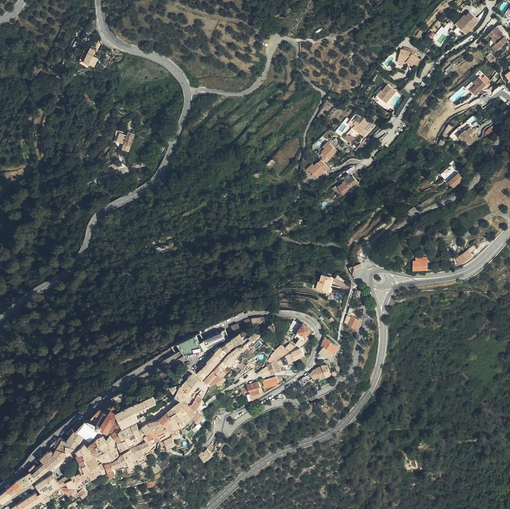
[(456,22),(452,27),(462,36),(474,21),(464,12),(461,17),(462,18),(458,24),(456,22)]
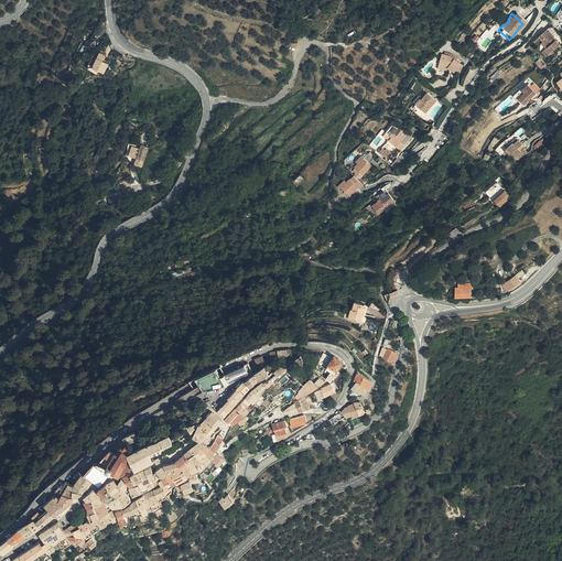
[(497,28),(498,30),(503,24),(505,27),(509,20),(508,19),(506,17),(497,28)]
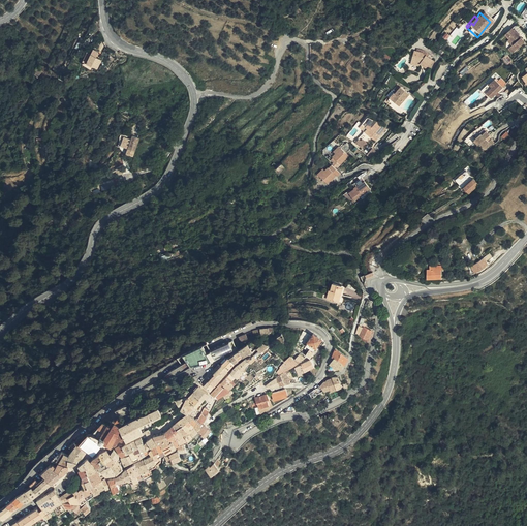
[(512,52),(522,42),(509,28),(504,32),(506,34),(506,35),(504,36),(507,39),(512,44),(509,45),(507,47),(512,52)]
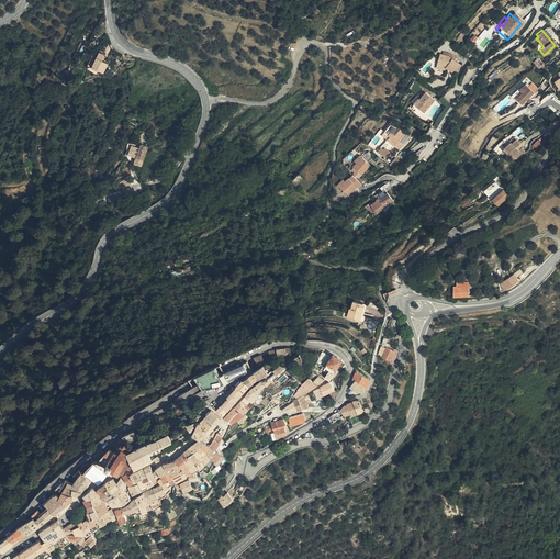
[(455,63),(451,62),(450,64),(445,59),(447,57),(446,56),(440,55),(440,57),(437,57),(434,70),(443,73),(443,71),(452,80),(458,71),(452,66),(455,63)]
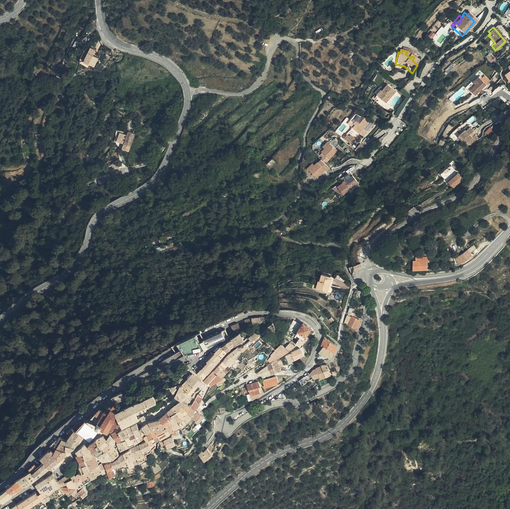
[(90,56),(87,54),(82,61),(82,63),(83,66),(88,69),(91,64),(93,65),(93,67),(96,69),(101,62),(99,61),(96,59),(98,56),(98,55),(93,52),(90,56)]
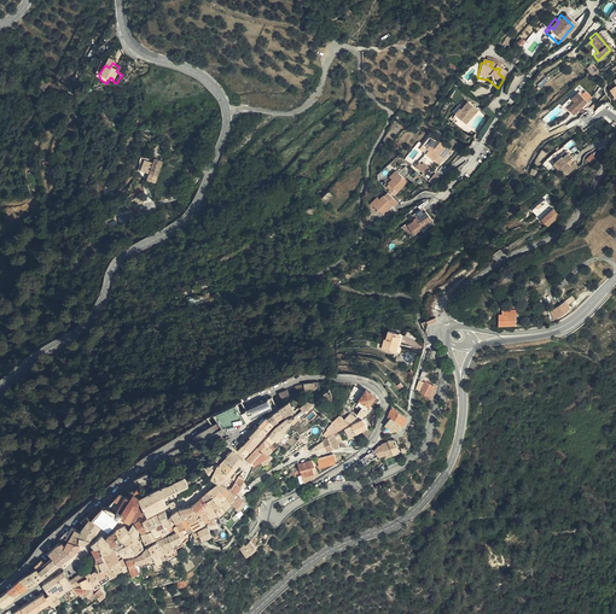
[(42,87),(44,88),(46,85),(47,82),(41,77),(36,83),(42,87)]
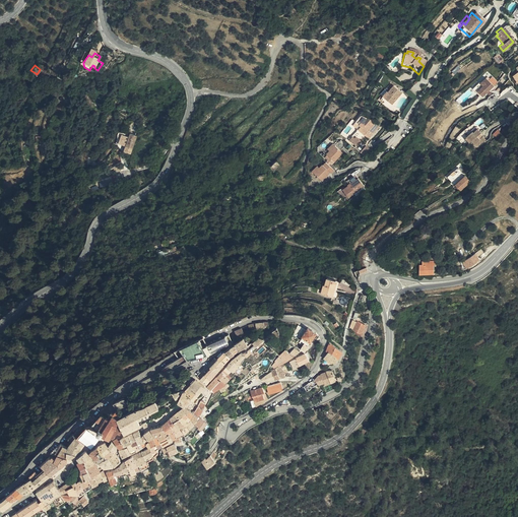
[(487,92),(492,87),(486,81),(483,79),(478,84),(477,83),(471,88),(470,89),(477,97),(478,95),(480,98),(482,95),(484,94),(487,92)]
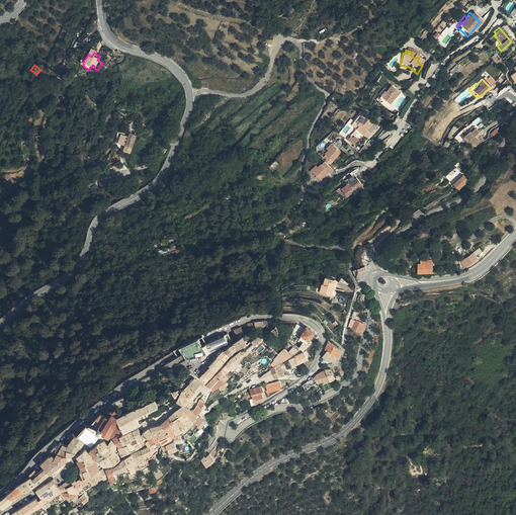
[(387,96),(381,101),(388,107),(398,96),(391,89),(384,95),(387,96)]
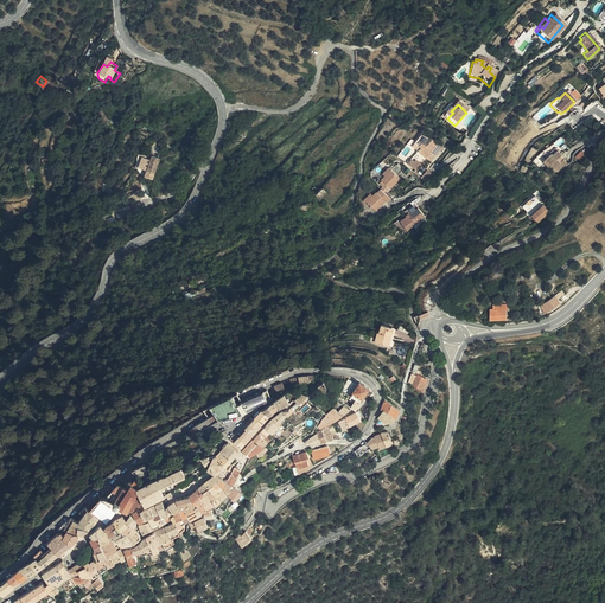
[(415,141),(421,148),(424,145),(426,147),(420,154),(430,161),(443,148),(432,139),(420,136),(415,141)]
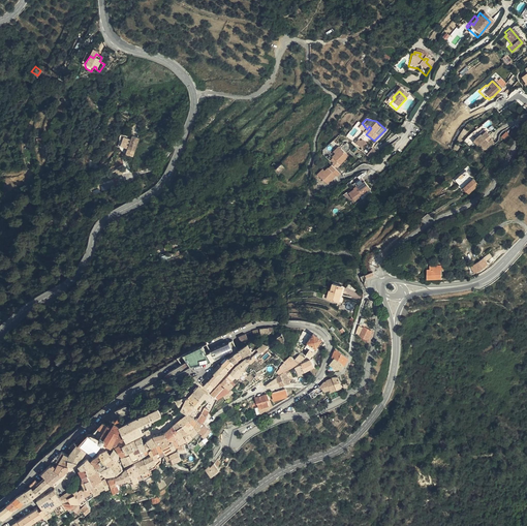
[(149,140),(151,133),(144,130),(142,134),(141,136),(149,140)]
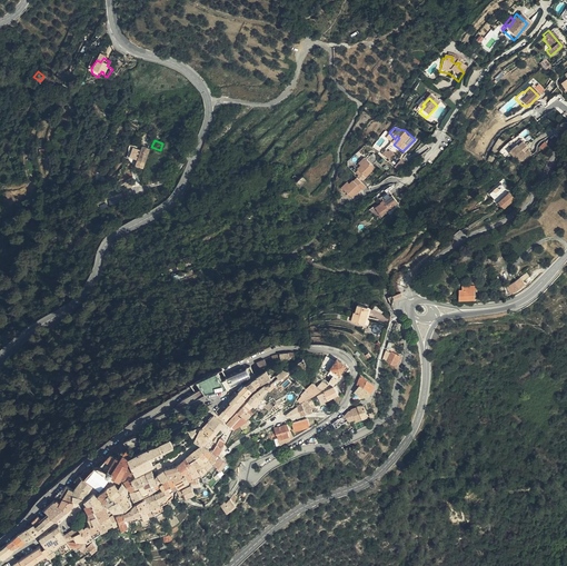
[(517,147),(509,154),(514,159),(516,158),(521,164),(531,156),(528,151),(525,155),(521,152),(527,148),(523,144),(518,148),(517,147)]
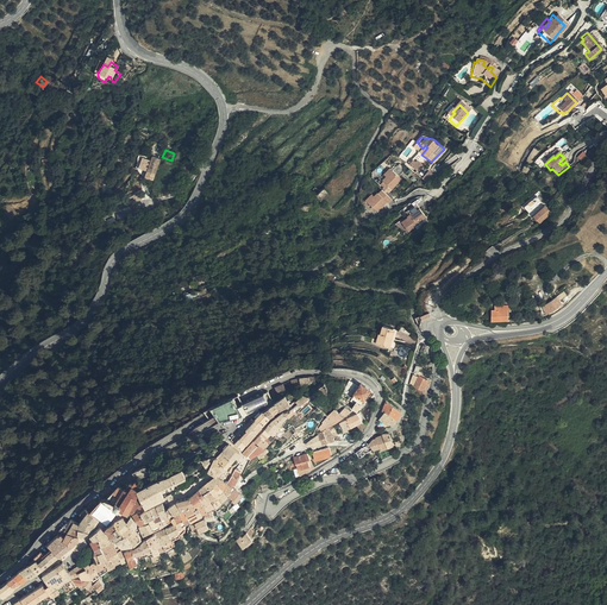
[(168,170),(171,161),(162,157),(161,162),(160,165),(162,166),(162,168),(168,170)]
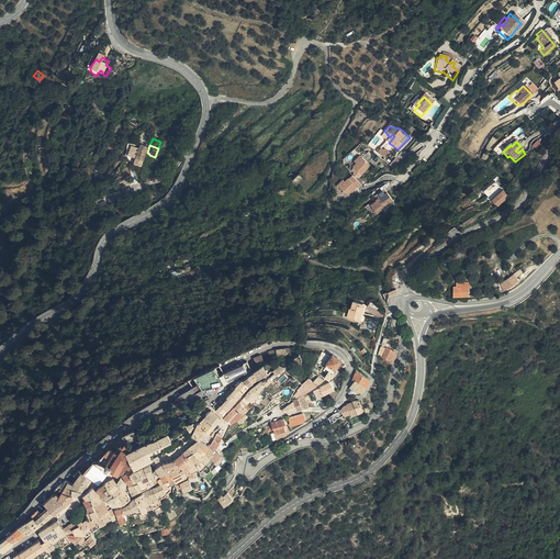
[(376,149),(378,152),(378,153),(382,157),(388,152),(383,147),(381,148),(379,146),(376,149)]
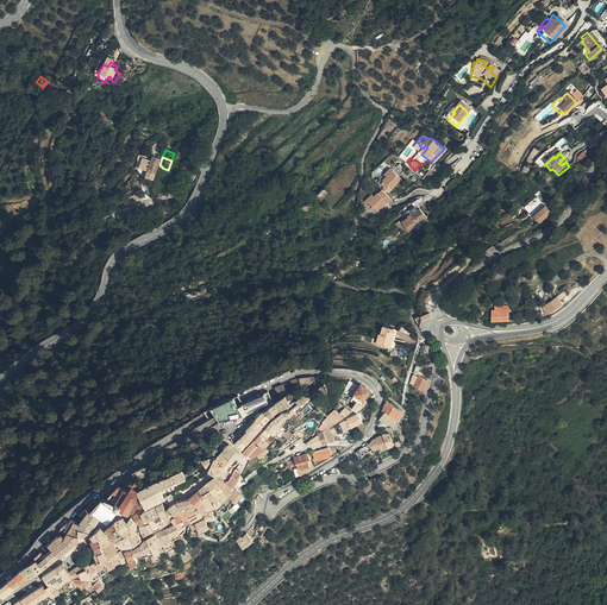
[(142,182),(151,184),(158,163),(150,159),(148,164),(139,162),(136,172),(144,175),(142,182)]
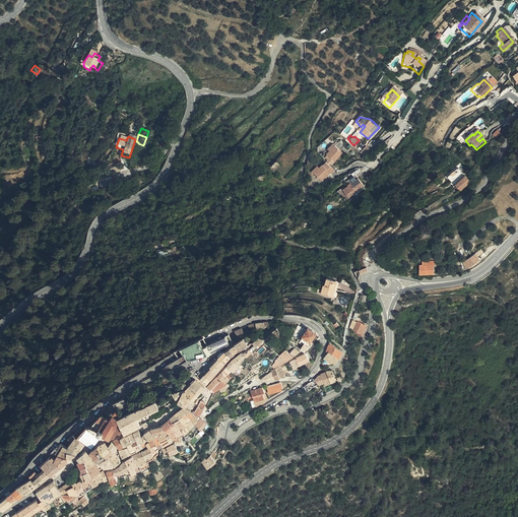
[(341,153),(334,145),(328,150),(325,153),(326,154),(332,160),(333,162),(341,153)]
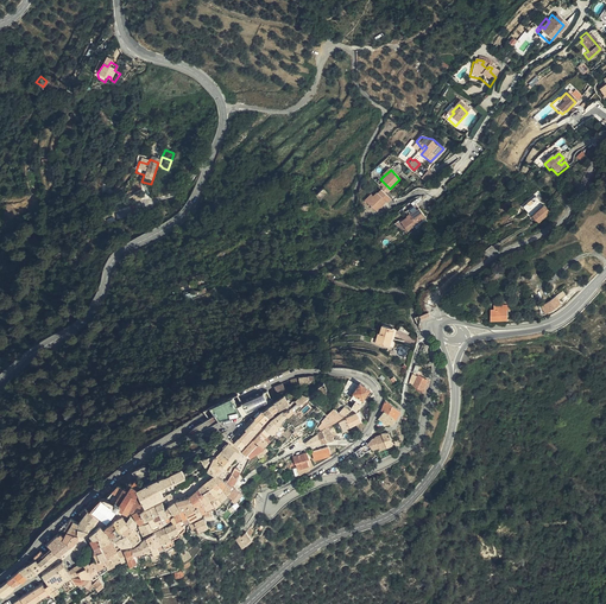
[(425,171),(418,178),(425,183),(433,177),(425,171)]
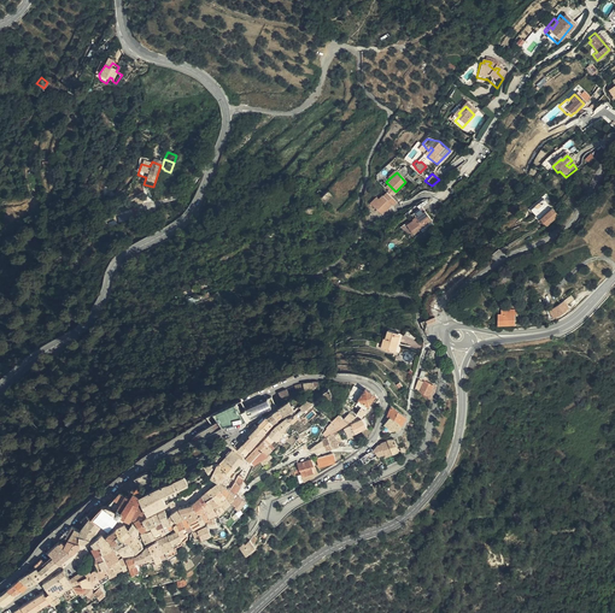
[(391,193),(394,190),(387,183),(385,186),(387,189),(391,193)]
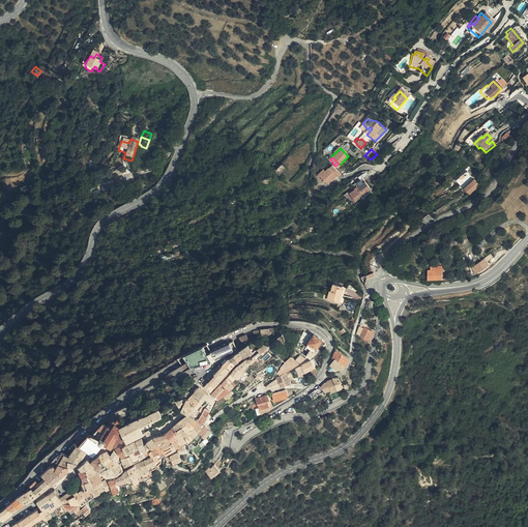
[(277,171),(279,170),(283,165),(280,160),(274,167),(275,169),(277,171)]
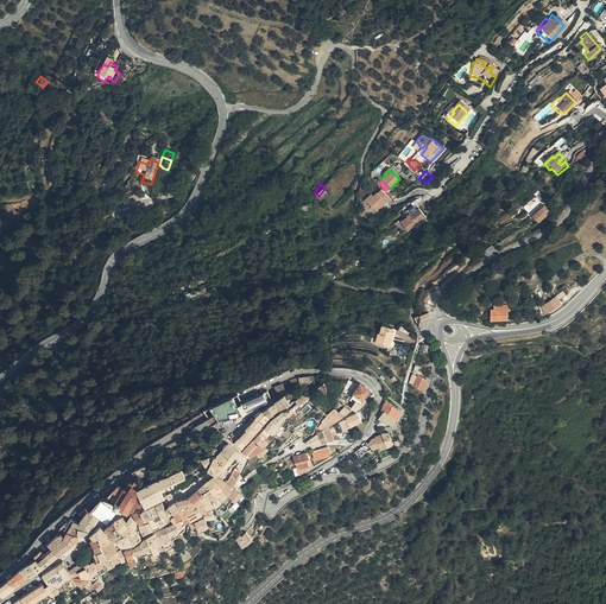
[(389,198),(383,192),(379,189),(377,192),(376,191),(371,195),(365,201),(374,210),(385,201),(386,202),(389,198)]
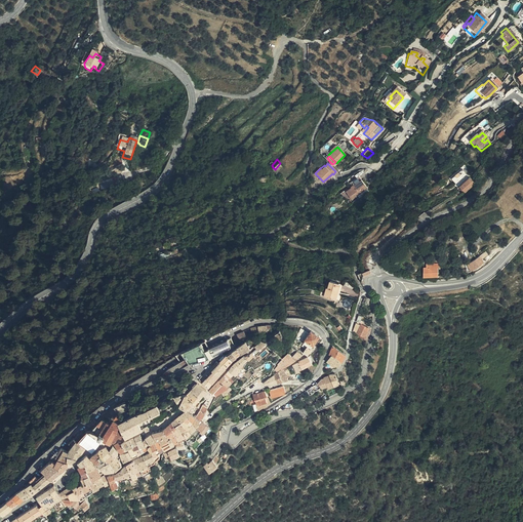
[(452,182),(453,183),(466,175),(465,172),(452,182)]
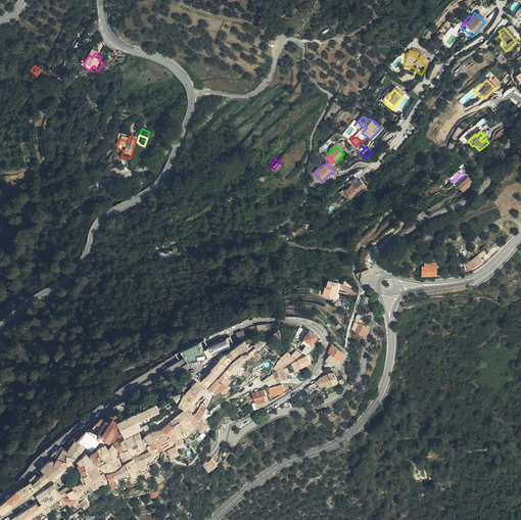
[(464,175),(452,182),(455,185),(466,177),(464,175)]
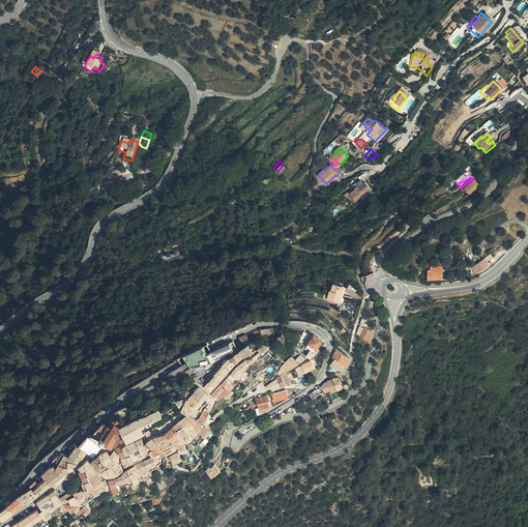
[(355,191),(349,195),(353,201),(369,191),(361,178),(352,184),(355,191)]
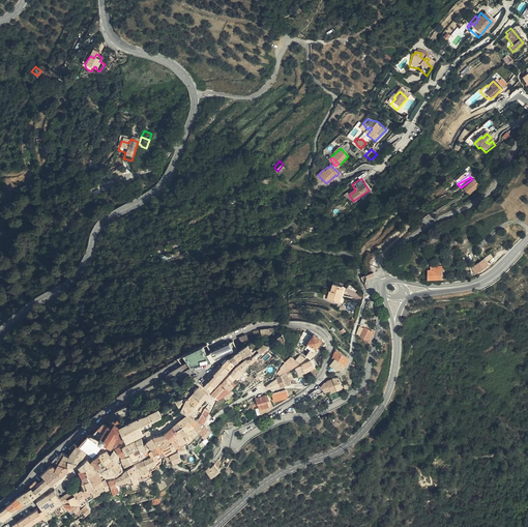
[(476,182),(464,191),(469,197),(480,188),(476,182)]
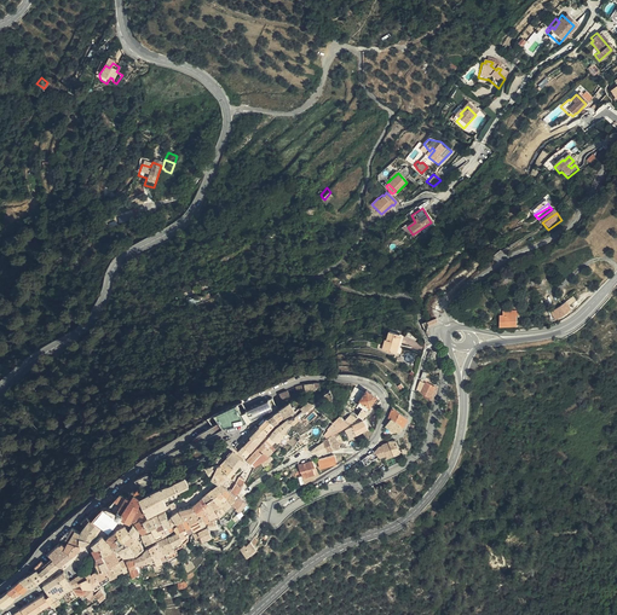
[(547,314),(552,321),(566,313),(564,309),(560,305),(547,314)]
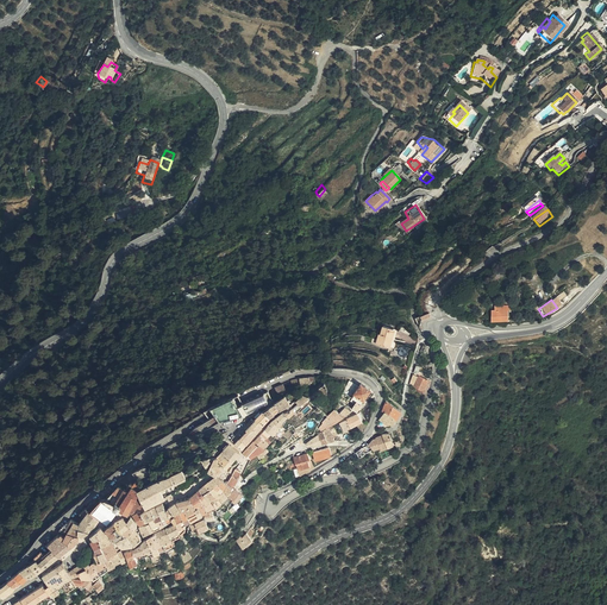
[(513,312),(495,312),(495,321),(514,322),(513,312)]
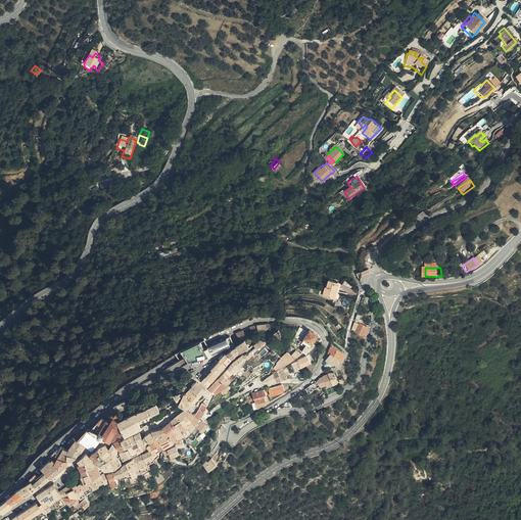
[(342,285),(332,281),(330,287),(329,287),(325,296),(337,300),(342,285)]
